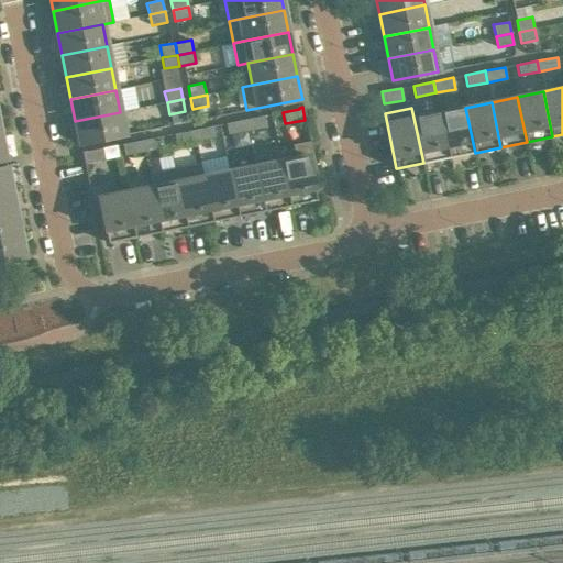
[(440,112),(449,158),(475,153),(465,108),(440,112)]
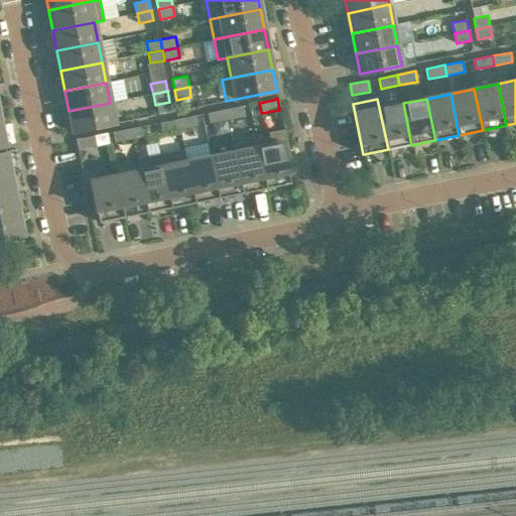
[(69,111),(73,132),(115,123),(110,103),(69,111)]
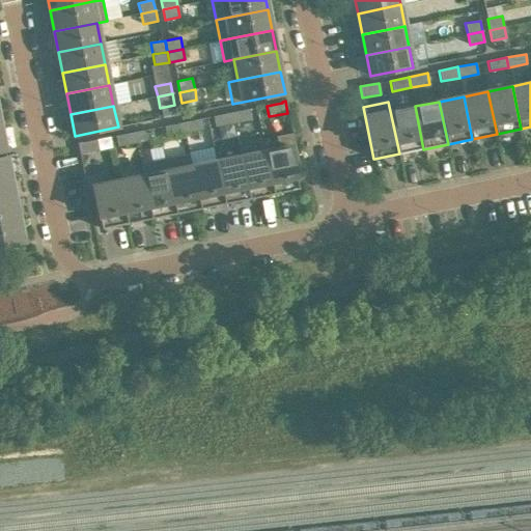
[(390,111),(399,154),(423,149),(415,106),(390,111)]
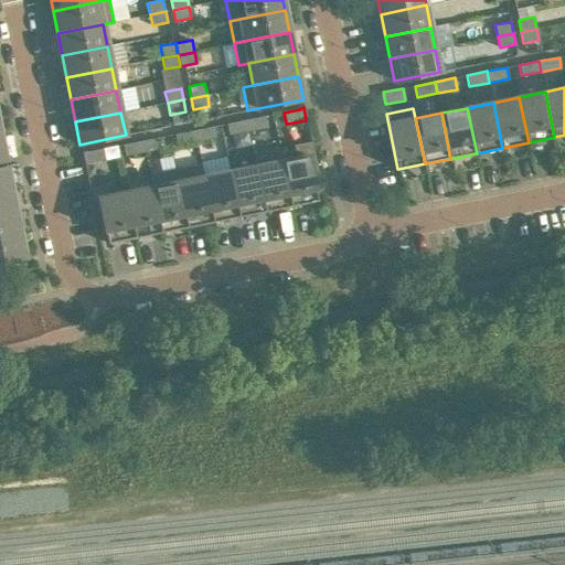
[(245,120),(247,131),(268,128),(266,116),(245,120)]
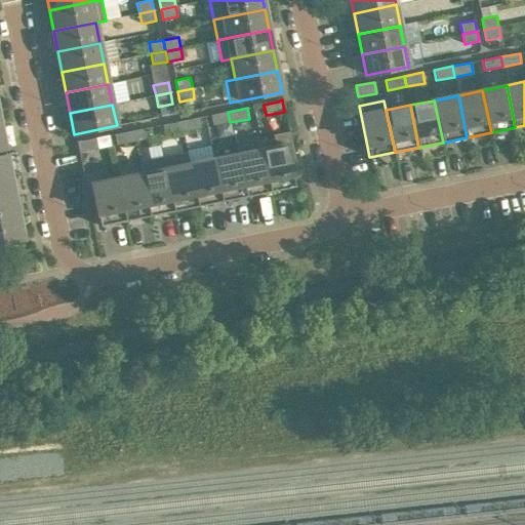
[(212,126),(230,122),(228,112),(210,115),(212,126)]
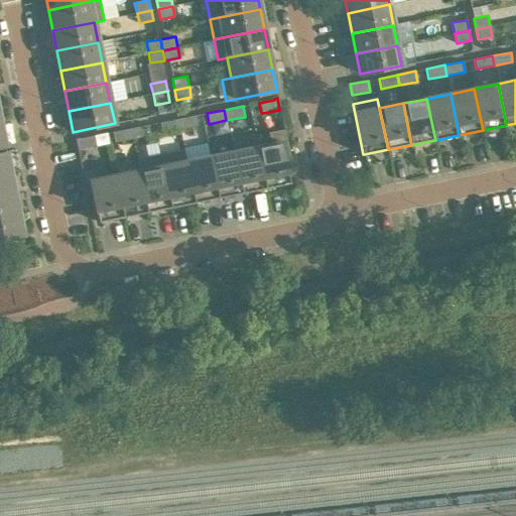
[(176,119),(178,130),(198,126),(195,115),(176,119)]
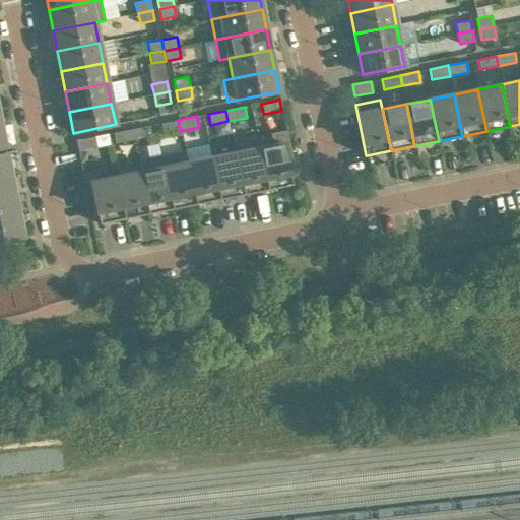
[(163,134),(180,131),(178,120),(160,124),(163,134)]
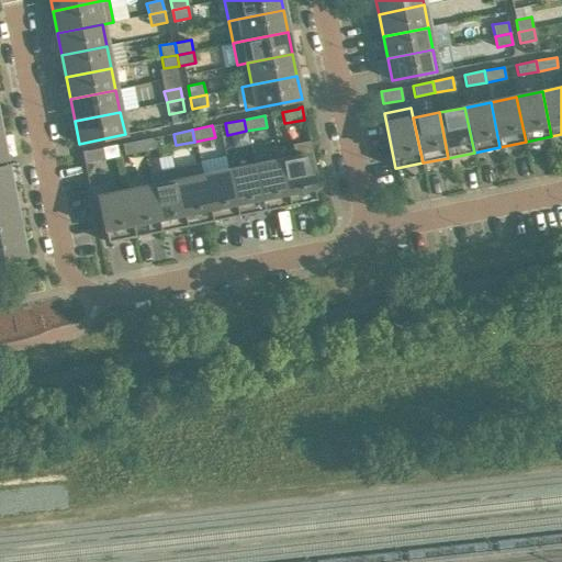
[(141,141),(143,152),(164,147),(161,136),(141,141)]
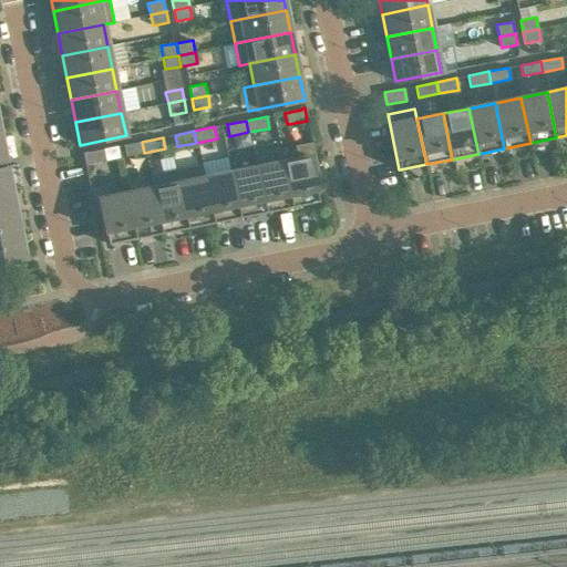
[(125,156),(144,153),(142,142),(123,145),(125,156)]
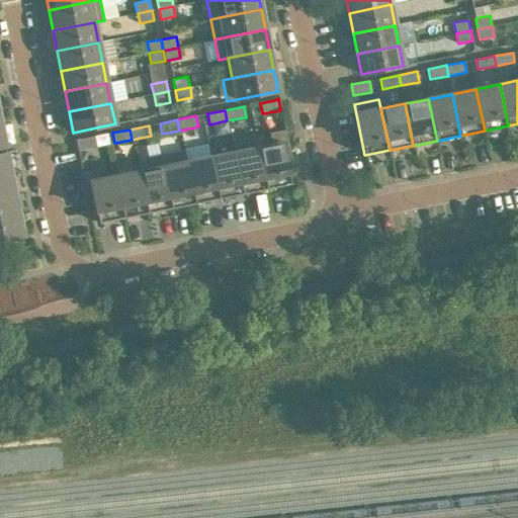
[(269,146),(257,148),(266,189),(291,184),(286,160),(291,158),(285,130),(267,134),(269,146)]
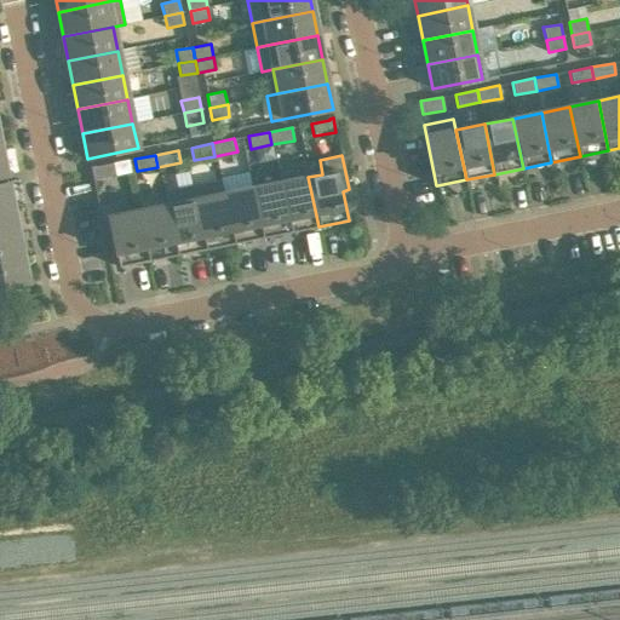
[(95,179),(115,176),(113,164),(92,167),(95,179)]
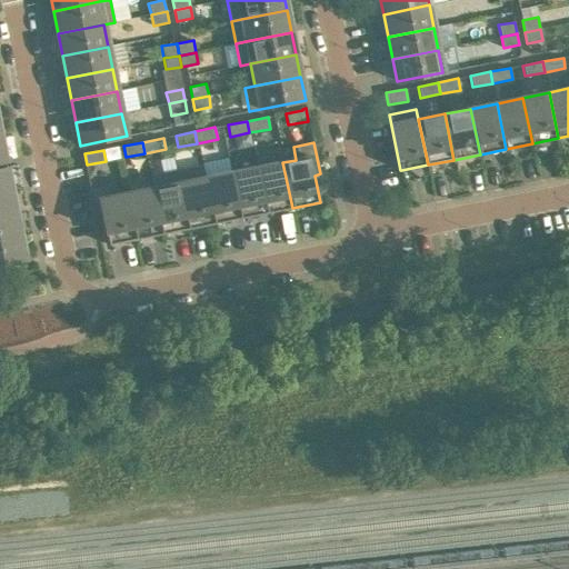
[(266,213),(292,208),(282,162),(257,168),(266,213)]
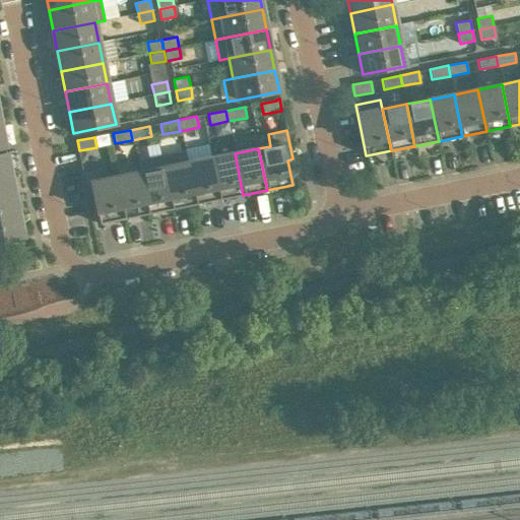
[(218,200),(243,195),(235,153),(210,158),(218,200)]
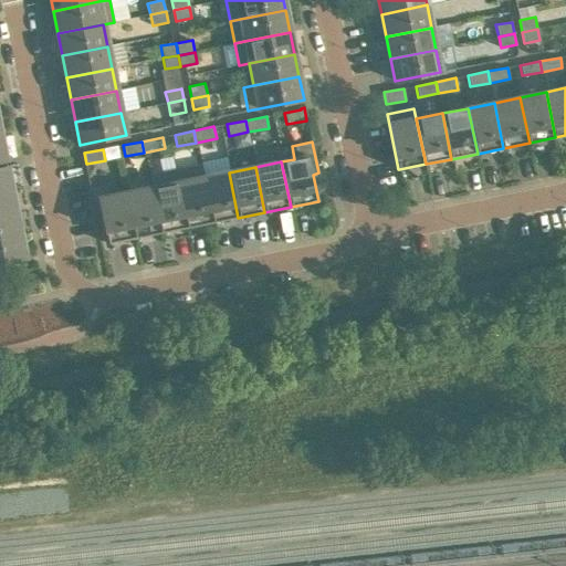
[(0,192),(12,191),(8,168),(0,169),(0,192)]
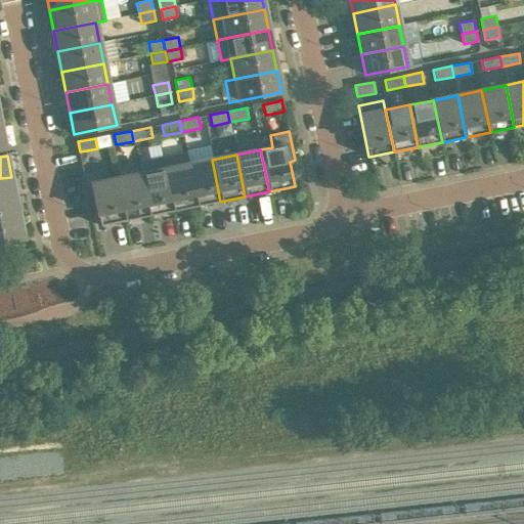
[(197,206),(220,202),(212,160),(187,164),(197,206)]
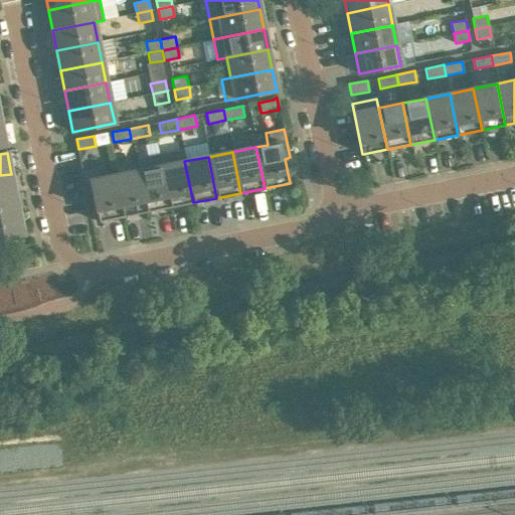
[(169,207),(193,202),(184,161),(161,166),(169,207)]
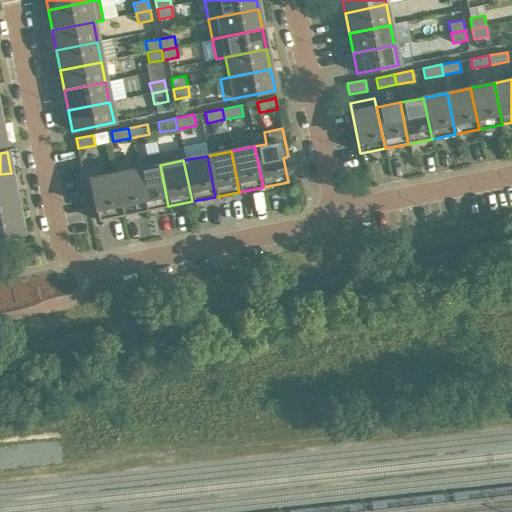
[(98,220),(121,216),(113,174),(101,177),(99,165),(80,169),(86,197),(93,196),(98,220)]
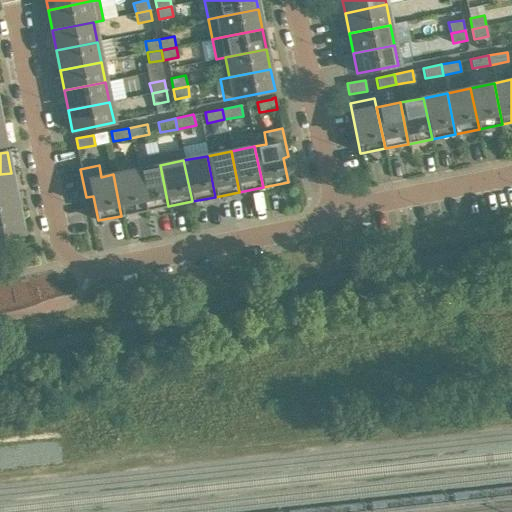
[(145,211),(168,206),(160,165),(136,170),(145,211)]
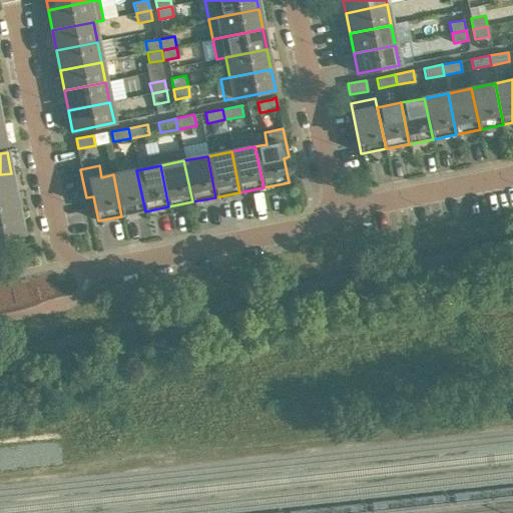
[(121,216),(145,211),(136,170),(113,174),(121,216)]
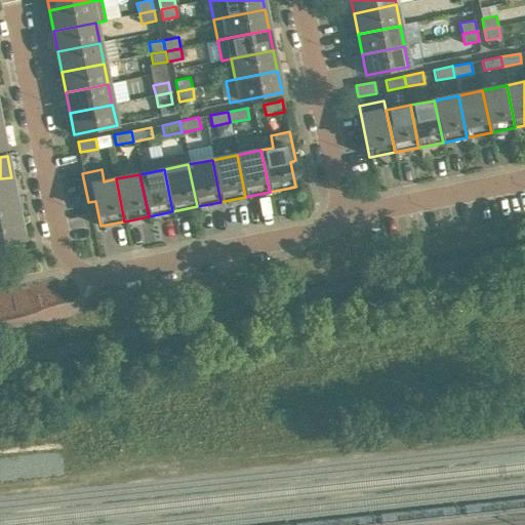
[(0,200),(15,198),(11,177),(0,178),(0,200)]
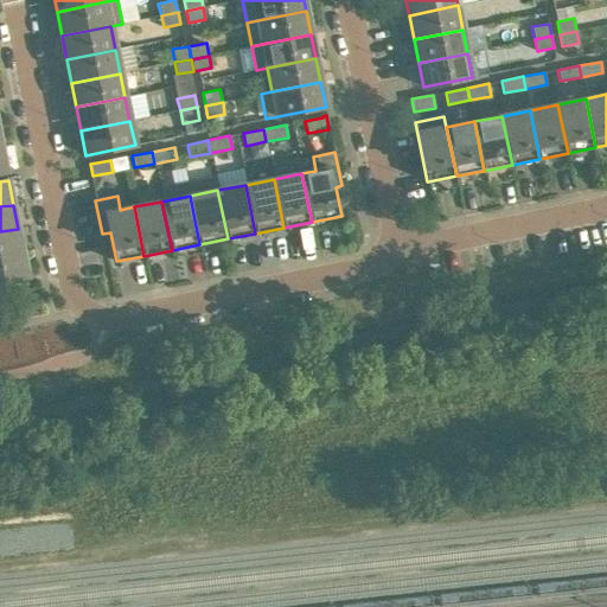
[(0,256),(23,253),(18,229),(0,231),(0,256)]
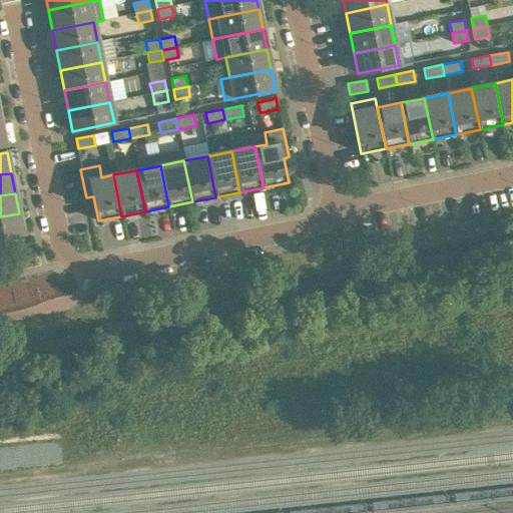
[(19,213),(0,216),(0,238),(23,234),(19,213)]
